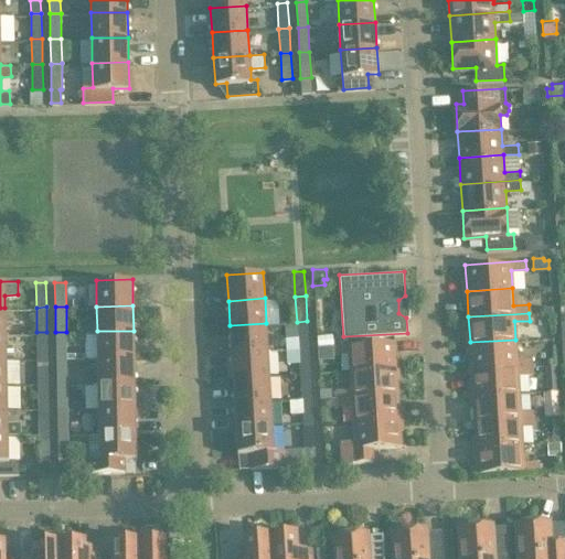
[(309,346),(307,321),(297,322),(298,346),(309,346)]
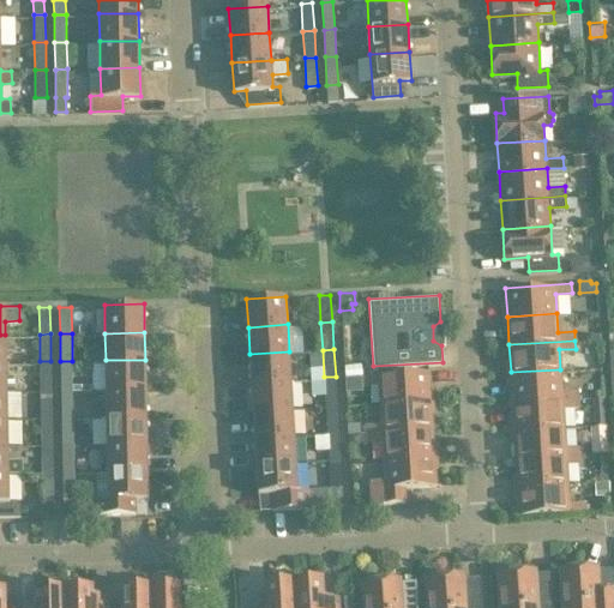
[(289,351),(250,354),(252,381),(290,379),(289,351)]
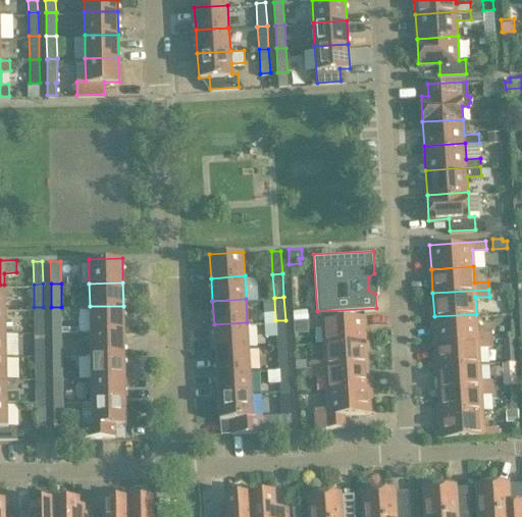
[(123,328),(123,306),(90,306),(90,329),(123,328)]
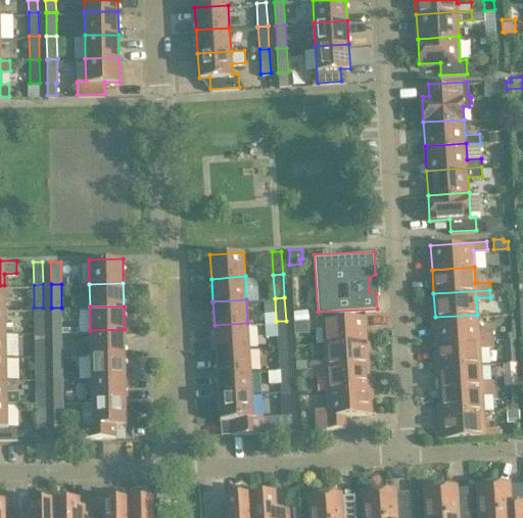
[(43,308),(34,308),(35,331),(44,331),(43,308)]
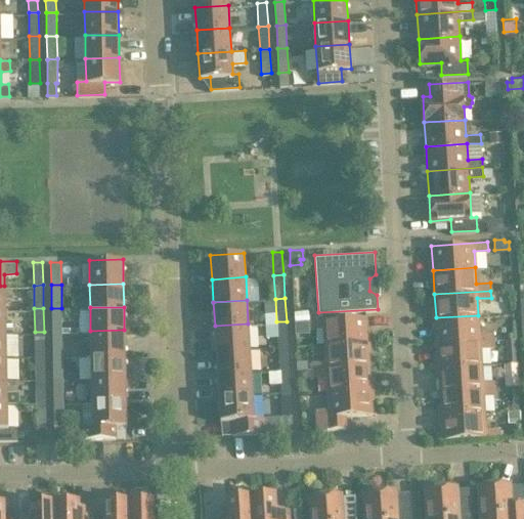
[(62,332),(61,308),(51,308),(51,332),(62,332)]
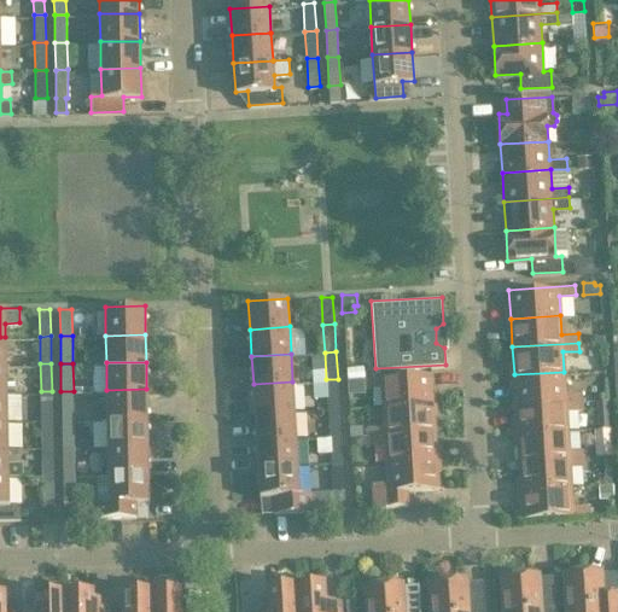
[(363,376),(362,365),(347,366),(348,377),(363,376)]
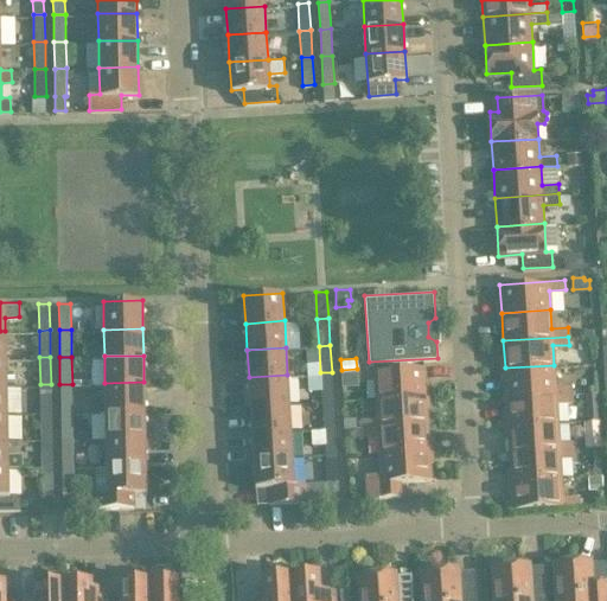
[(377,396),(426,394),(425,365),(340,370),(342,376),(355,376),(355,378),(358,377),(358,378),(376,377),(377,396)]
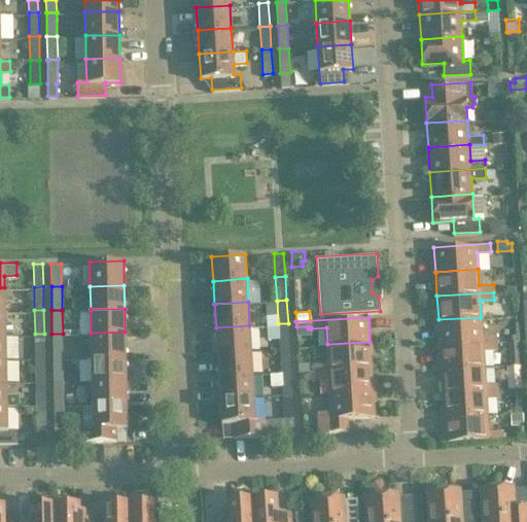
[(481,317),(438,319),(440,344),(496,340),(496,333),(482,334),(481,317)]
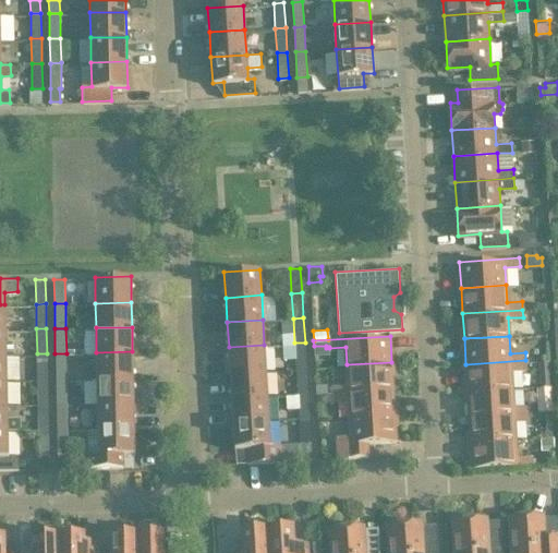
[(306,367),(305,343),(294,343),(295,368),(306,367)]
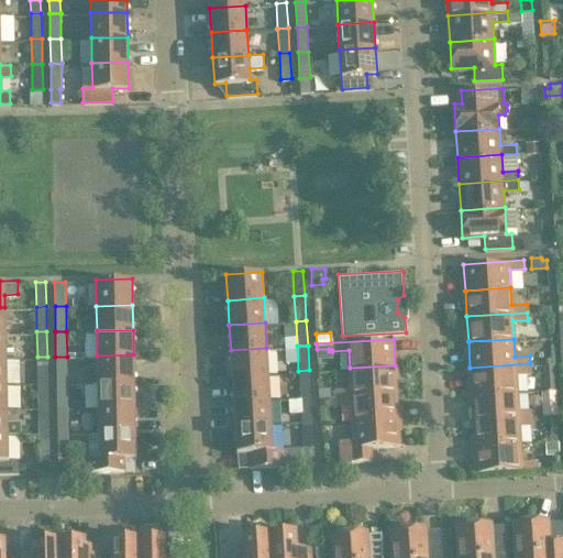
[(266,348),(231,350),(232,375),(268,373),(266,348)]
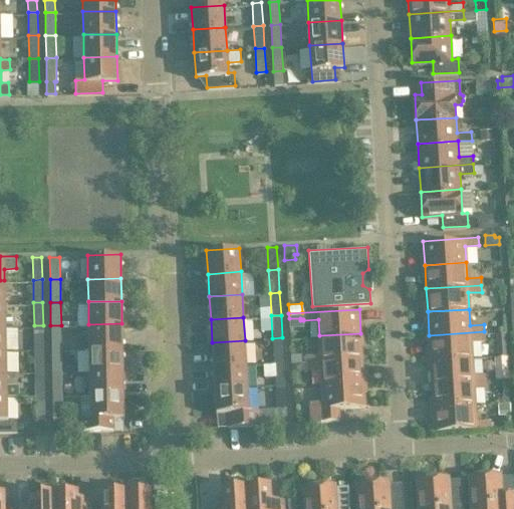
[(121,323),(88,324),(89,347),(122,346),(121,323)]
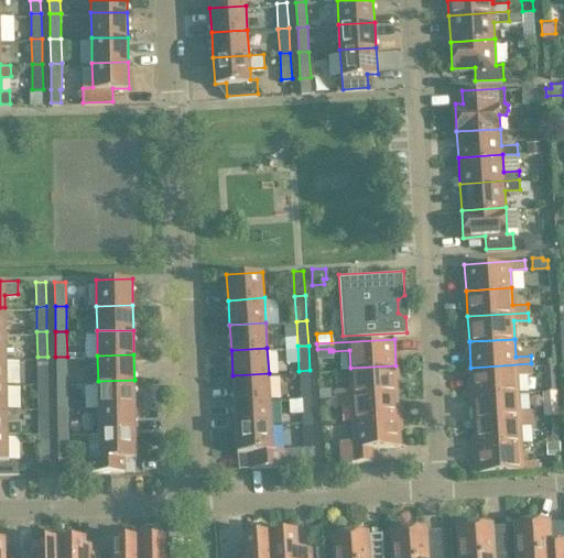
[(47,357),(38,357),(38,382),(47,382),(47,357)]
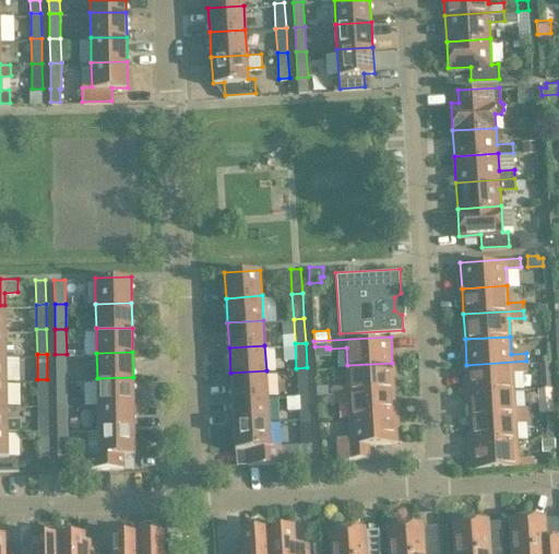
[(67,378),(67,354),(55,354),(56,379),(67,378)]
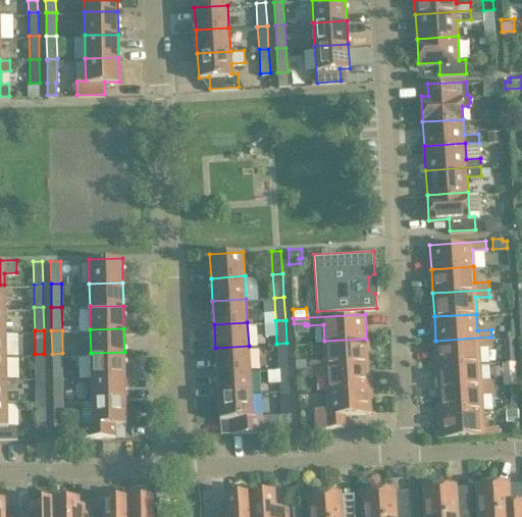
[(506,360),(514,359),(513,335),(504,335),(506,360)]
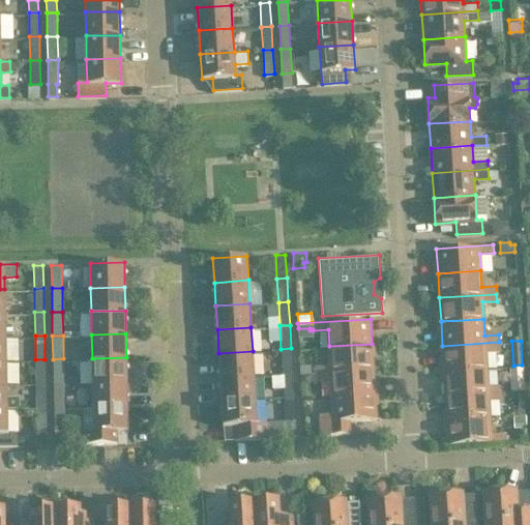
[(499,342),(442,346),(444,370),(487,367),(486,350),(500,349),(499,342)]
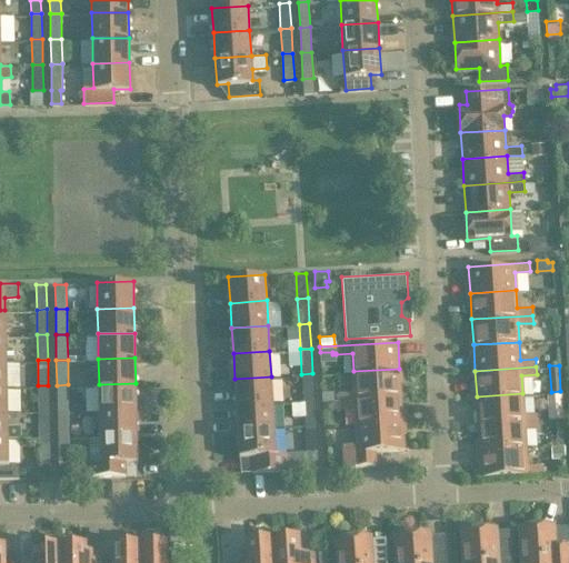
[(399,369),(353,371),(355,389),(340,390),(340,398),(401,394),(399,369)]
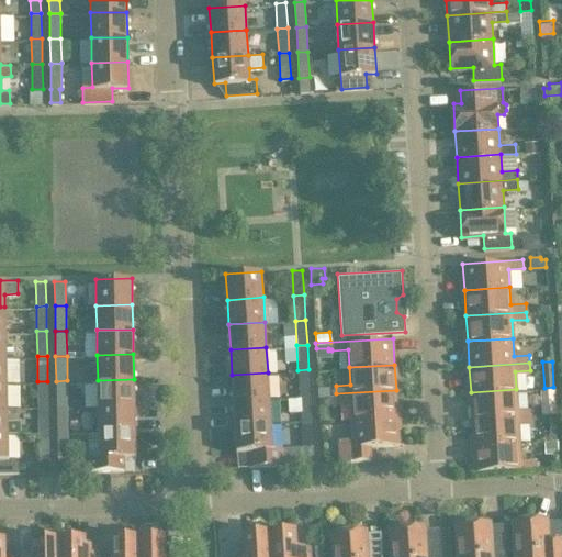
[(311,394),(308,369),(298,370),(300,394),(311,394)]
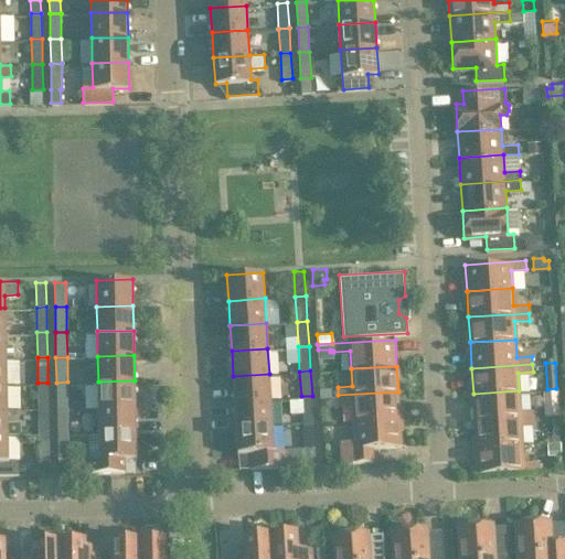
[(269,374),(233,376),(235,400),(270,398),(269,374)]
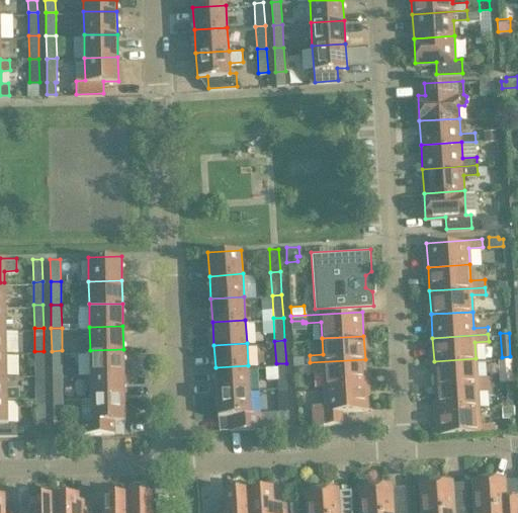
[(123,372),(123,349),(90,350),(90,373),(123,372)]
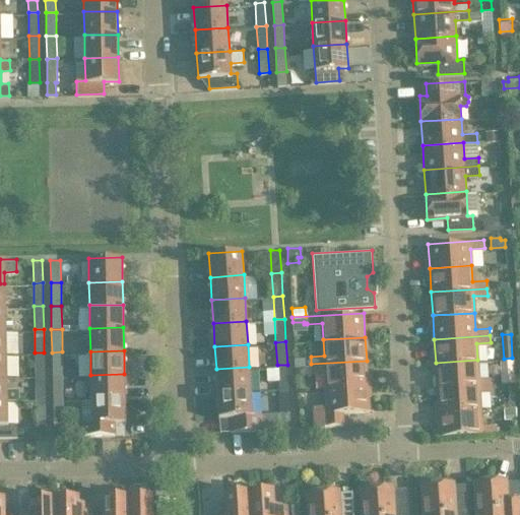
[(62,351),(52,352),(52,375),(62,375),(62,351)]
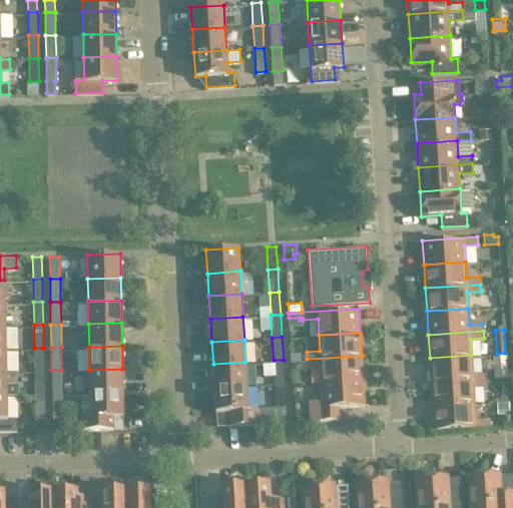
[(44,370),(43,348),(34,348),(35,371),(44,370)]
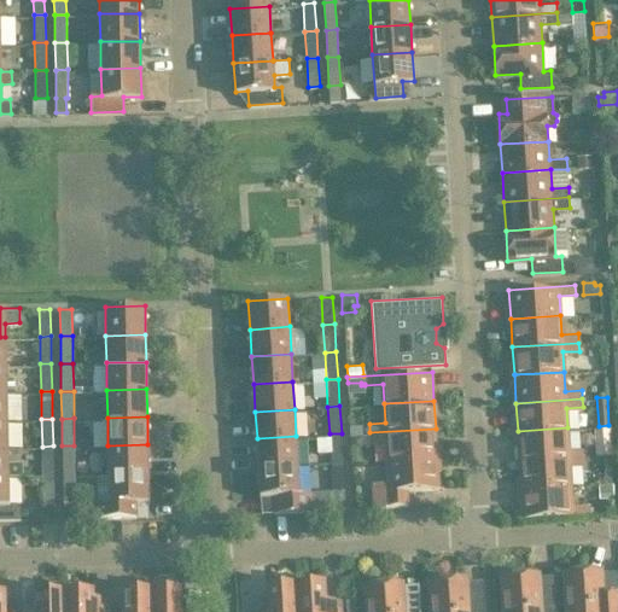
[(351,433),(362,433),(361,424),(350,425),(350,429),(351,433)]
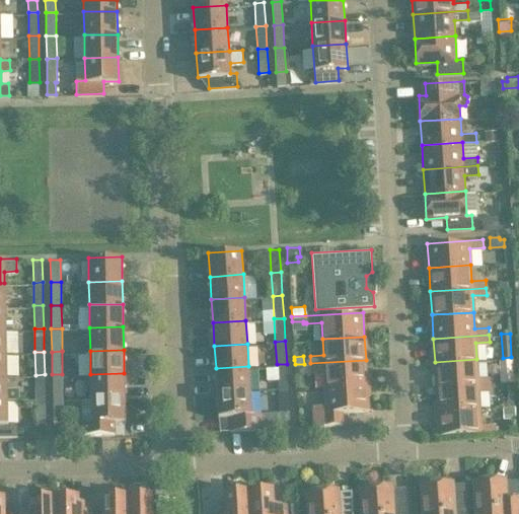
[(477,376),(476,359),(435,362),(436,385),(492,382),(492,375),(477,376)]
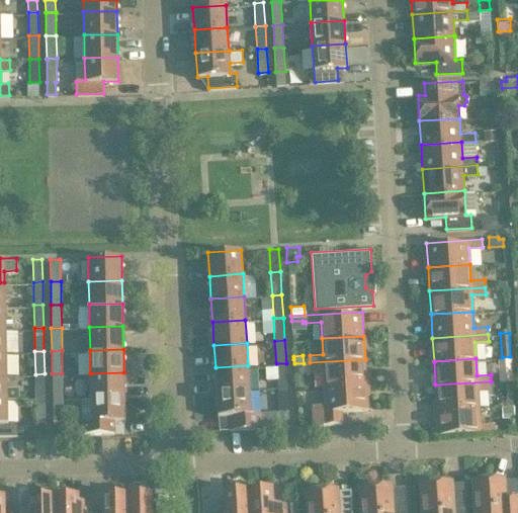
[(365,359),(310,362),(310,370),(324,369),(325,386),(366,382),(365,359)]
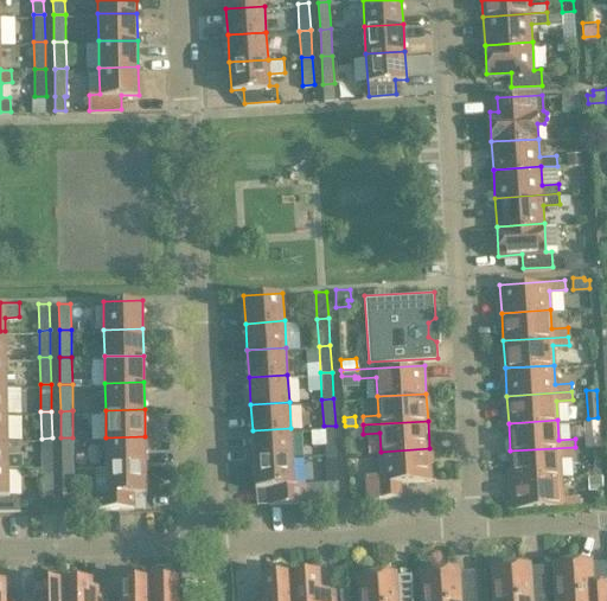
[(588,445),(600,445),(599,423),(587,423),(588,445)]
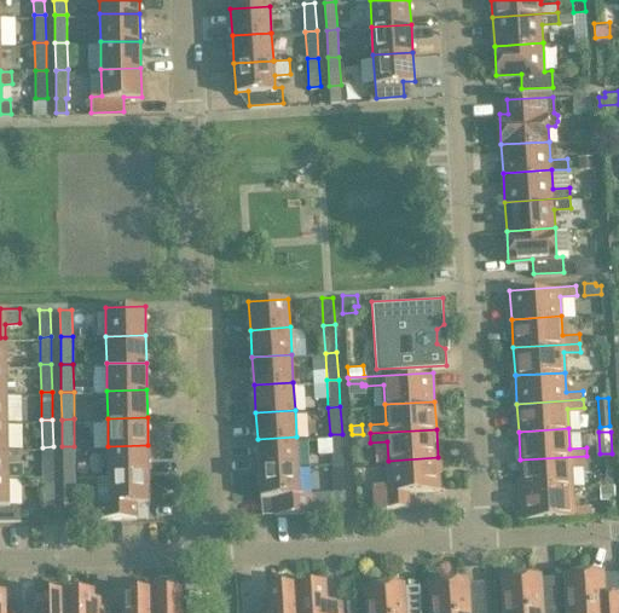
[(342,434),(330,434),(331,463),(343,463),(342,434)]
